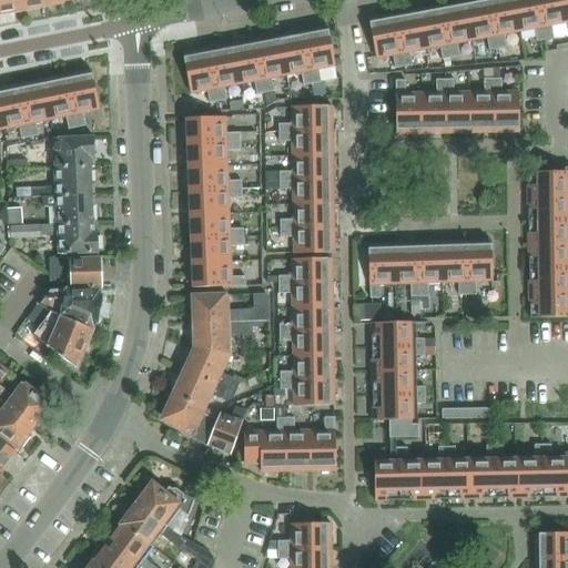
[(0,0),(0,14),(2,16),(8,14),(9,12),(20,10),(18,0),(0,0)]
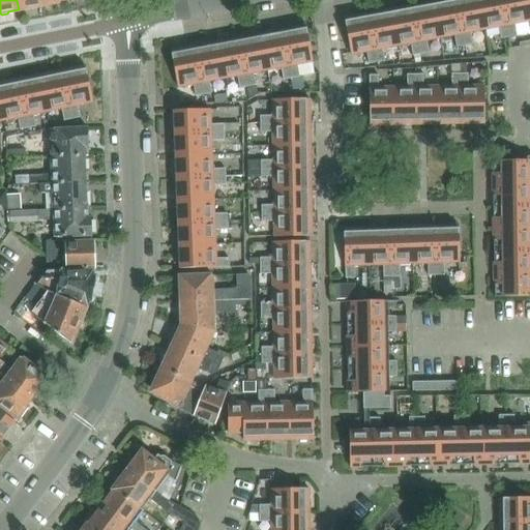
[(40,0),(17,0),(19,9),(30,7),(33,8),(38,7),(40,5),(41,5),(40,0)]
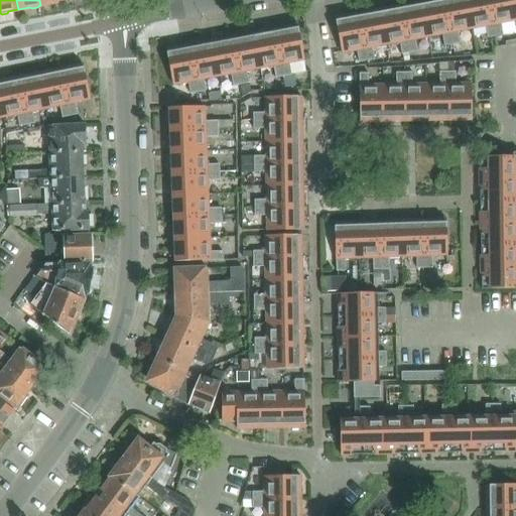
[(443,0),(426,0),(421,1),(428,36),(441,33),(444,46),(452,44),(443,0)]
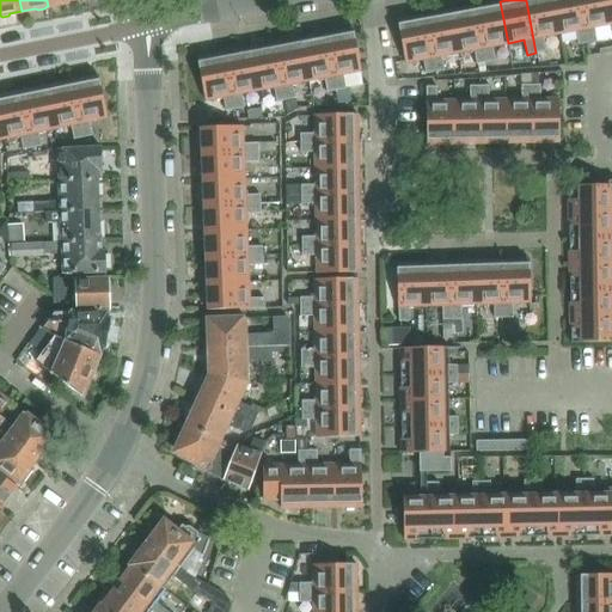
[(552,0),(526,0),(536,53),(545,51),(543,37),(558,34),(552,0)]
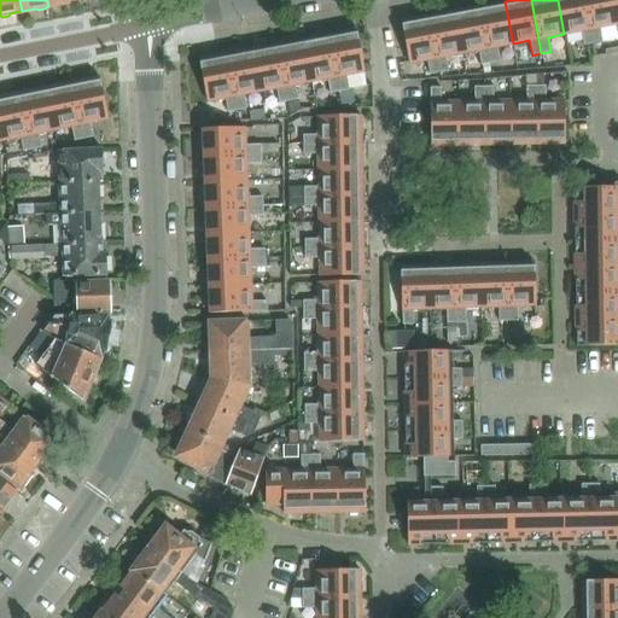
[(584,0),(558,0),(564,34),(581,30),(583,46),(593,44),(584,0)]
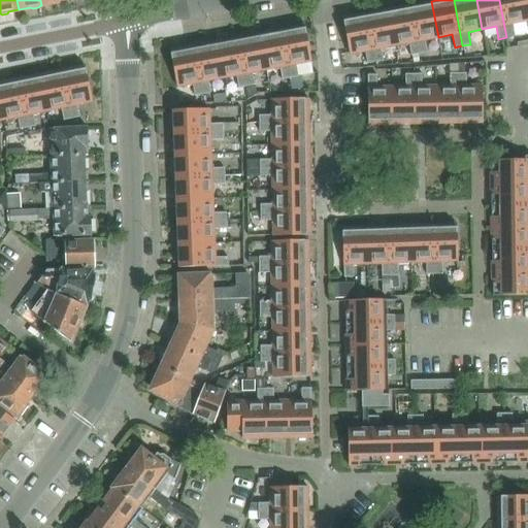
[(521,0),(499,0),(506,37),(515,36),(512,24),(526,21),(521,0)]
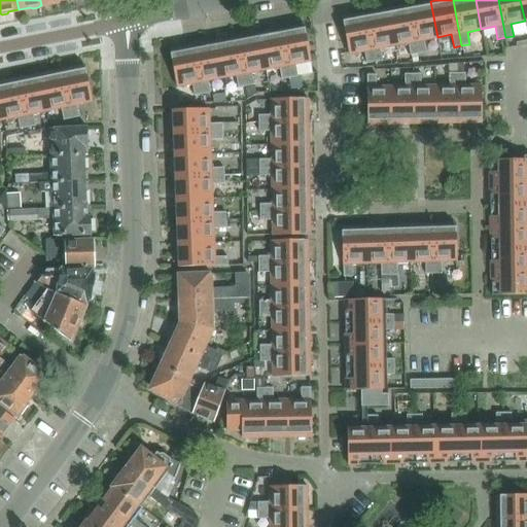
[(430,1),(409,5),(418,54),(426,53),(423,39),(437,37),(430,1)]
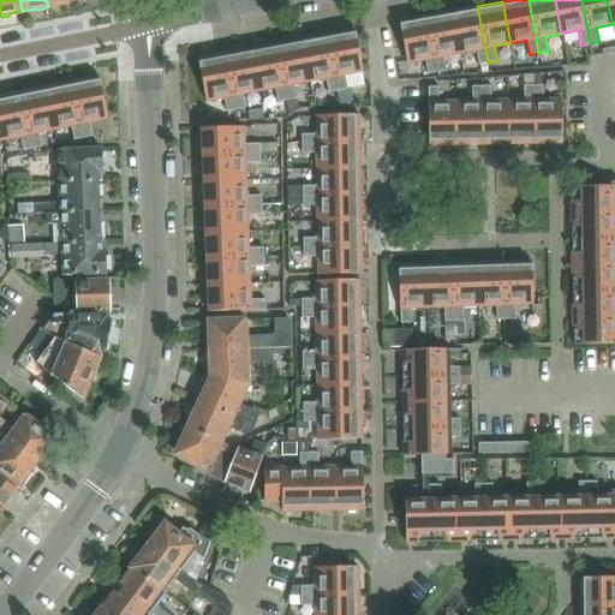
[(477,6),(452,11),(459,53),(476,49),(478,65),(488,63),(477,6)]
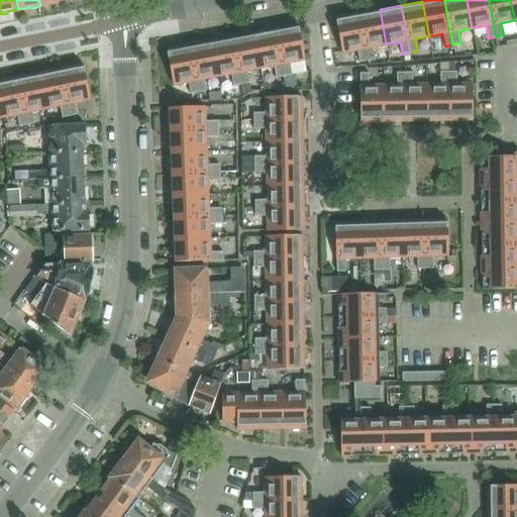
[(380,9),(358,13),(367,61),(375,60),(373,46),(386,44),(380,9)]
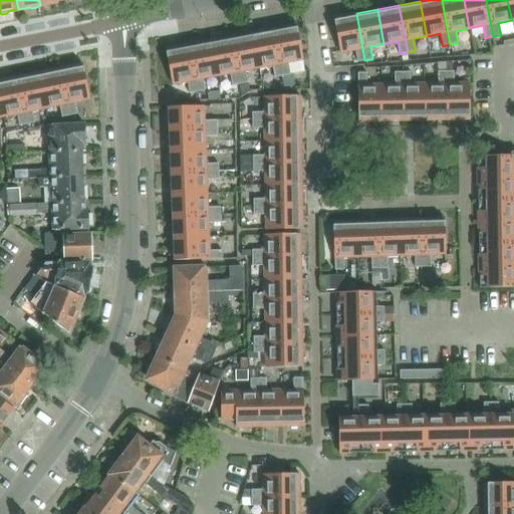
[(357,62),(364,60),(356,13),(334,17),(340,52),(354,49),(357,62)]
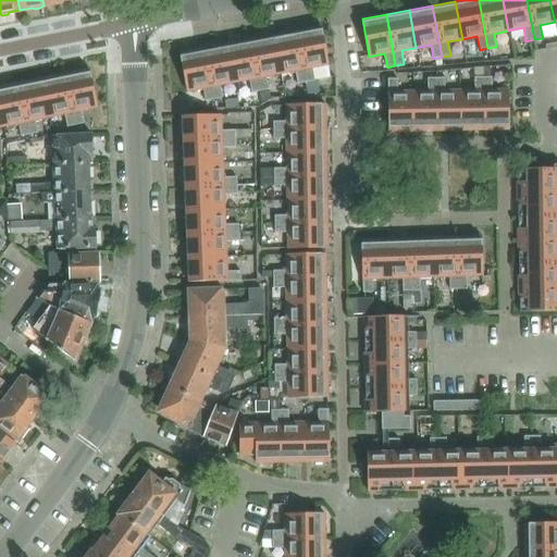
[(320,26),(296,32),(306,83),(314,81),(311,67),(327,64),(320,26)]
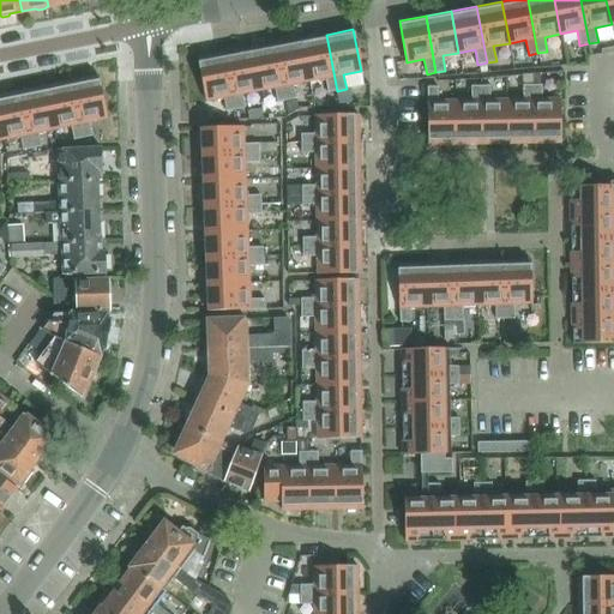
[(326,35),(301,38),(308,80),(325,78),(327,92),(337,91),(326,35)]
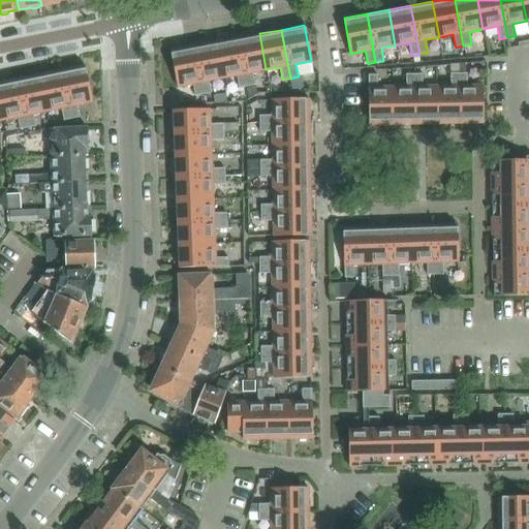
[(259,33),(238,37),(247,87),(254,85),(252,72),(266,69),(259,33)]
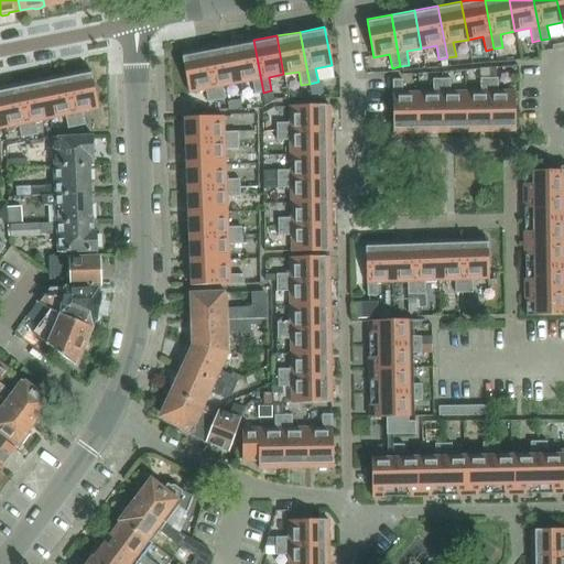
[(253,40),(230,44),(237,83),(252,80),(255,94),(262,93),(263,93),(253,40)]
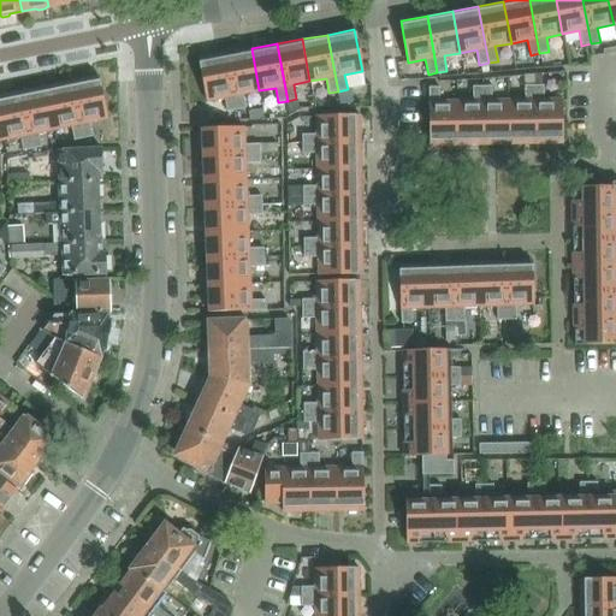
[(252,48),(225,53),(236,111),(246,108),(243,94),(259,90),(252,48)]
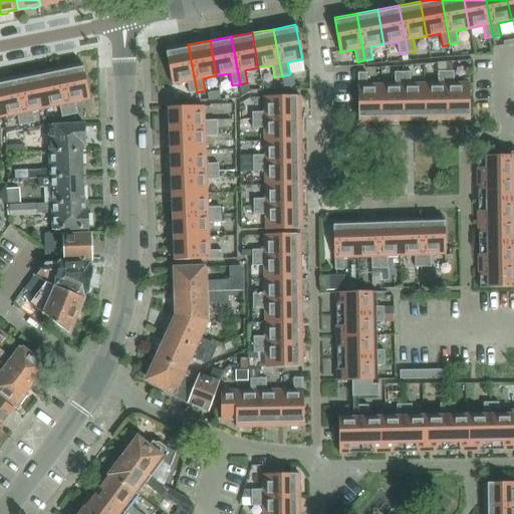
[(190,93),(197,92),(188,44),(167,48),(173,83),(187,81),(190,93)]
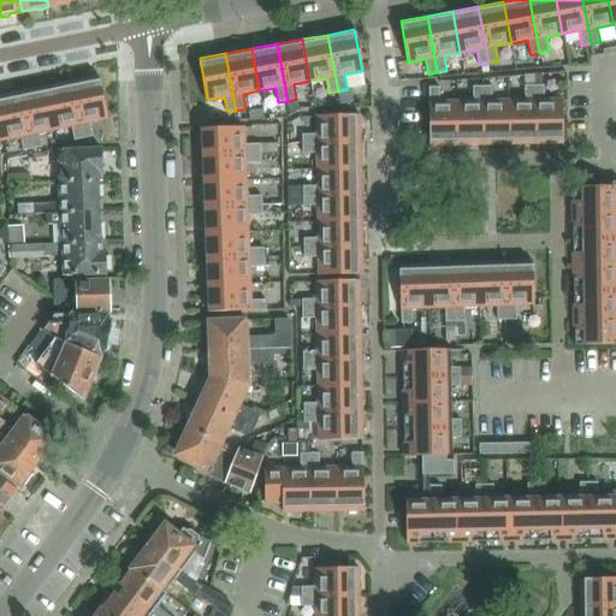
[(534,75),(525,75),(525,77),(525,86),(534,86),(534,75)]
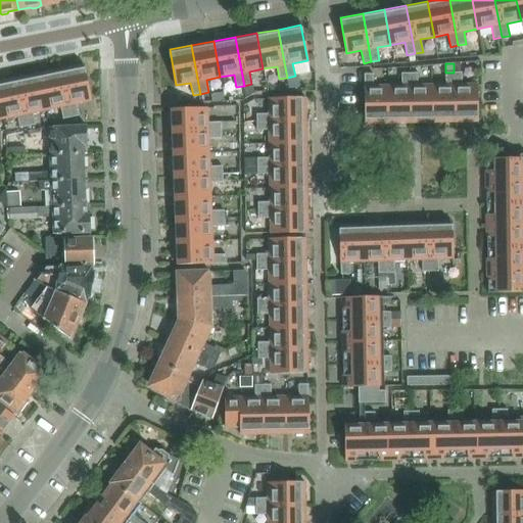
[(83,65),(60,69),(70,117),(79,115),(76,103),(90,100),(83,65)]
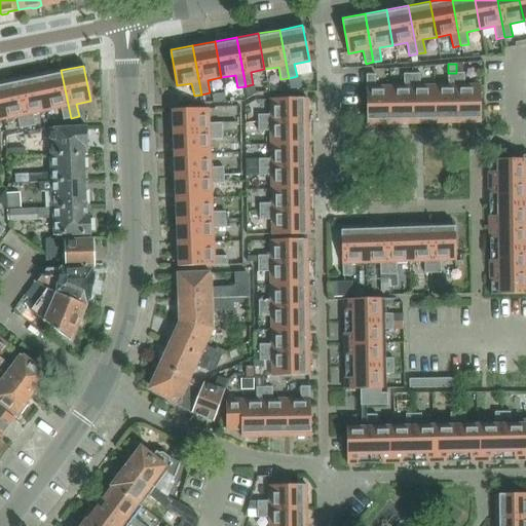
[(61,70),(39,74),(46,110),(61,107),(63,120),(71,118),(61,70)]
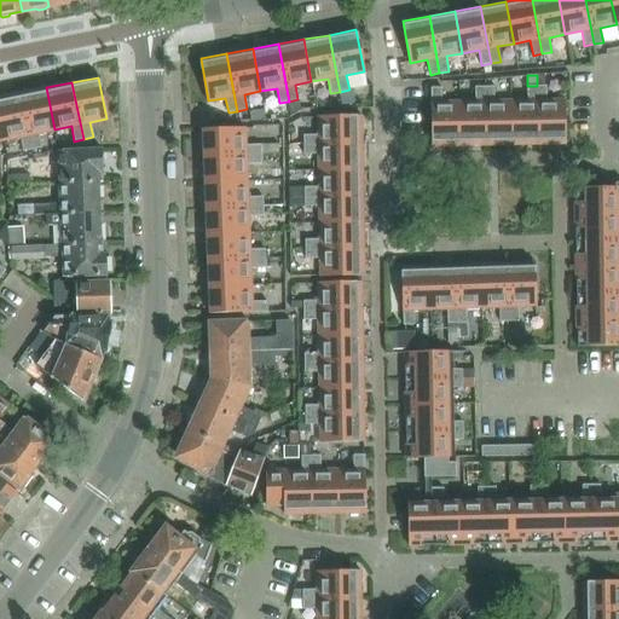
[(527,102),(510,102),(512,144),(537,144),(537,86),(527,86),(527,102)]
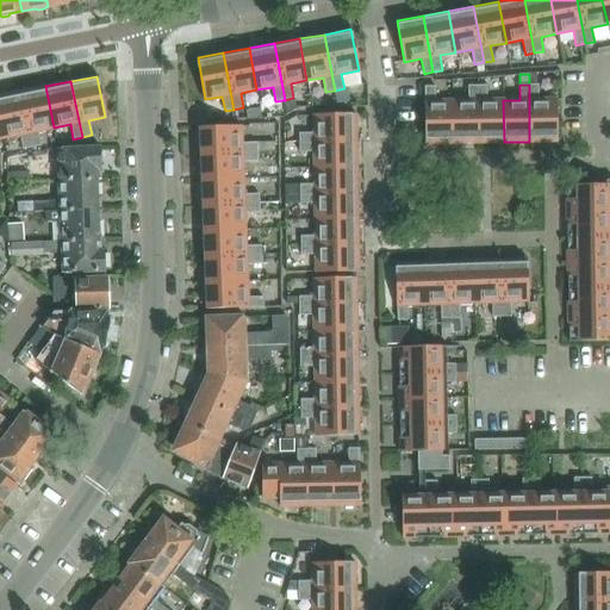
[(529,85),(529,142),(556,142),(555,99),(539,100),(537,85),(529,85)]
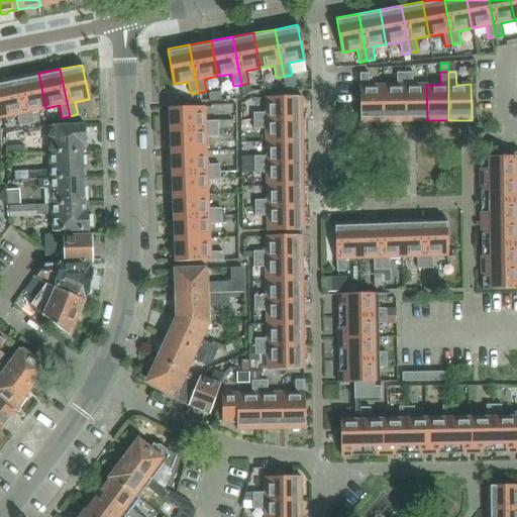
[(38,73),(17,78),(27,125),(34,123),(32,111),(45,108),(38,73)]
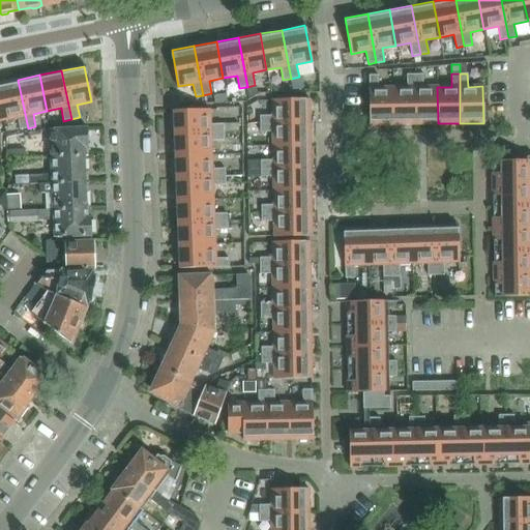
[(370,125),(392,124),(392,88),(378,88),(378,75),(369,76),(370,125)]
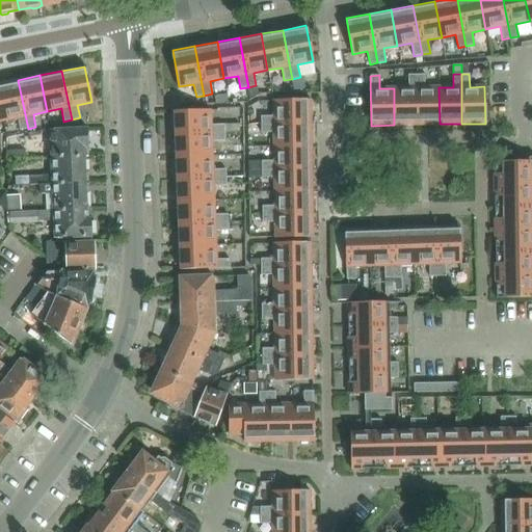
[(408,88),(394,88),(394,125),(417,125),(416,75),(407,75),(408,88)]
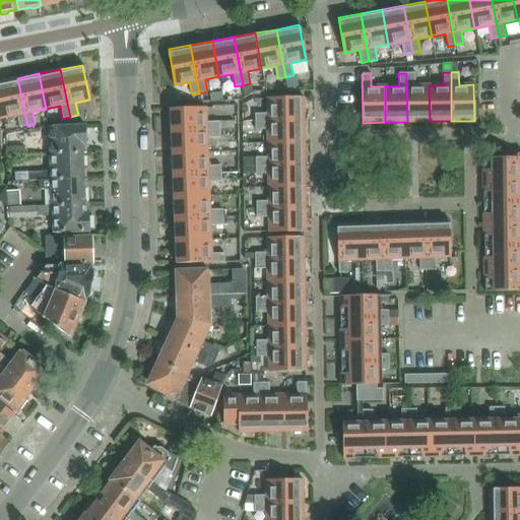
[(414,73),(406,73),(407,122),(430,121),(429,85),(414,85),(414,73)]
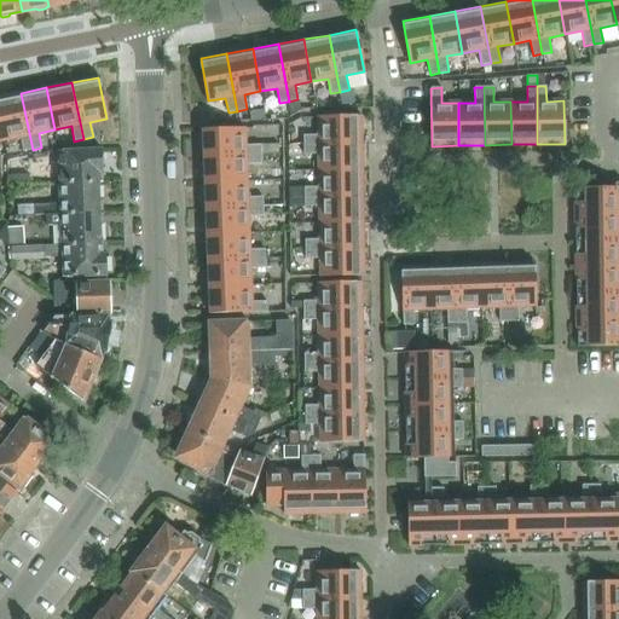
[(350,90),(340,92),(342,106),(354,104),(351,90),(350,90)]
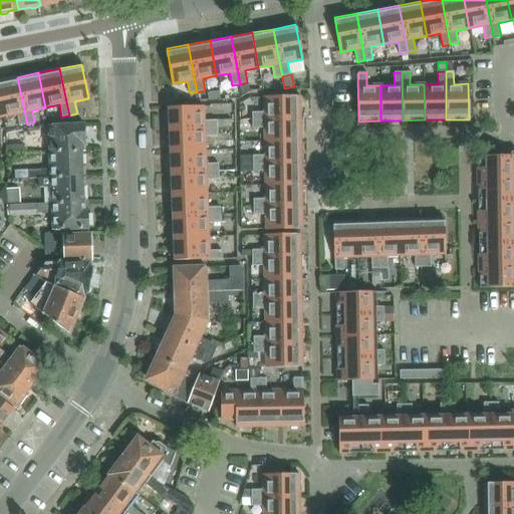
[(17,77),(0,80),(0,101),(3,116),(16,113),(19,125),(27,124),(17,77)]
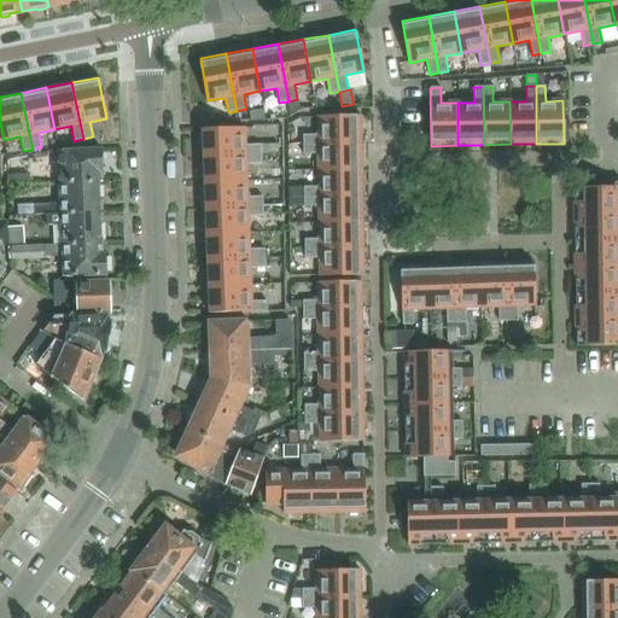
[(289,101),(287,101),(290,117),(291,117),(299,111),(297,99),(289,101)]
